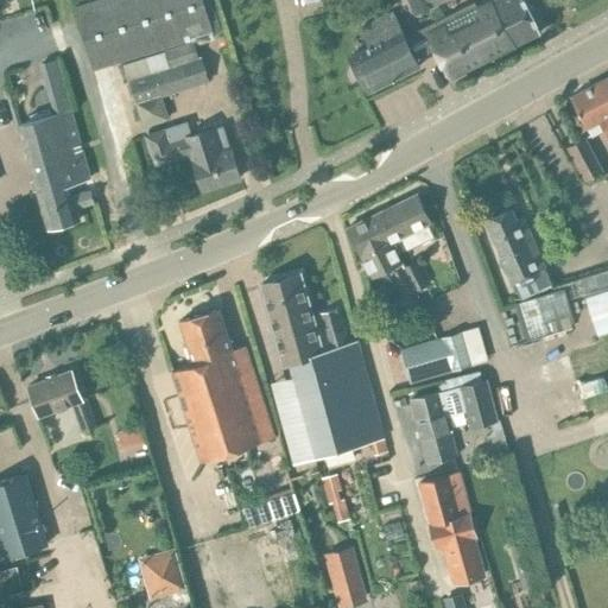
[(188,44),(214,36),(219,33),(208,0),(83,0),(74,4),(92,67),(121,58),(122,61),(187,40),(188,44)]
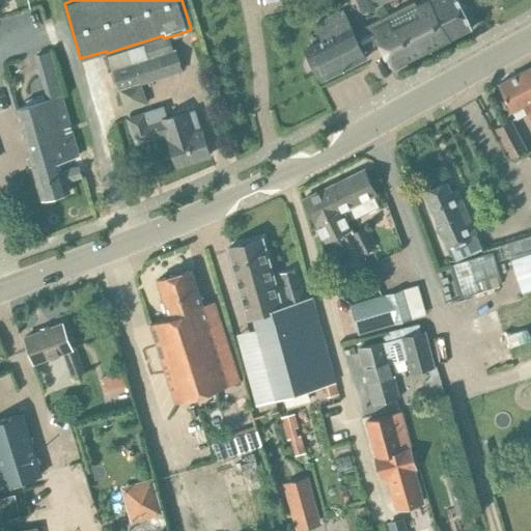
[(402,7),(354,33),(360,46),(378,36),(384,49),(392,67),(472,28),(463,9),(457,0),(427,0),(404,11),(402,7)]
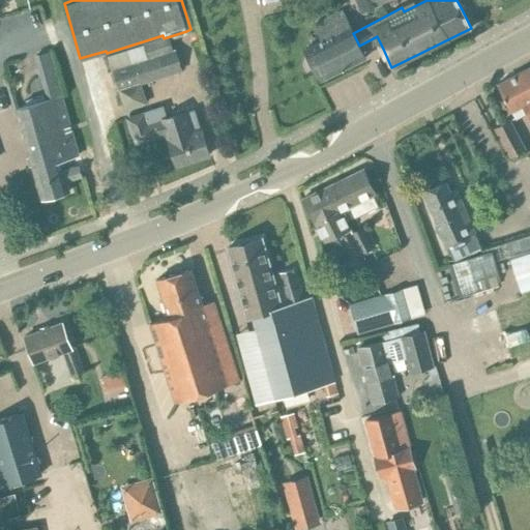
[(321,81),(365,58),(340,7),(311,22),(320,38),(304,47),(321,81)]
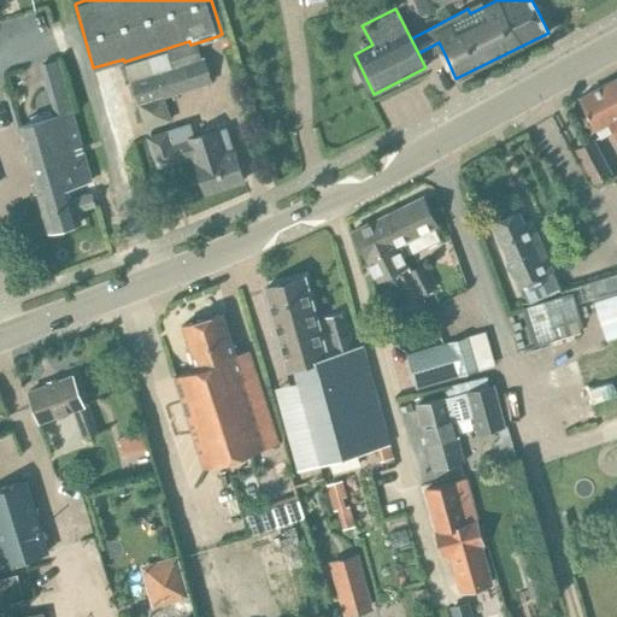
[(189,41),(124,62),(146,128),(172,119),(165,98),(213,83),(204,56),(201,57),(199,46),(218,40),(217,36),(191,45),(189,41)]
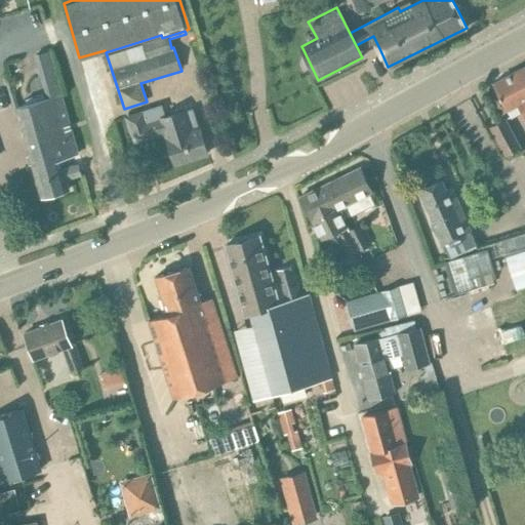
[(524,116),(524,66),(492,83),(501,102),(507,110),(511,117),(522,111),(524,116)]
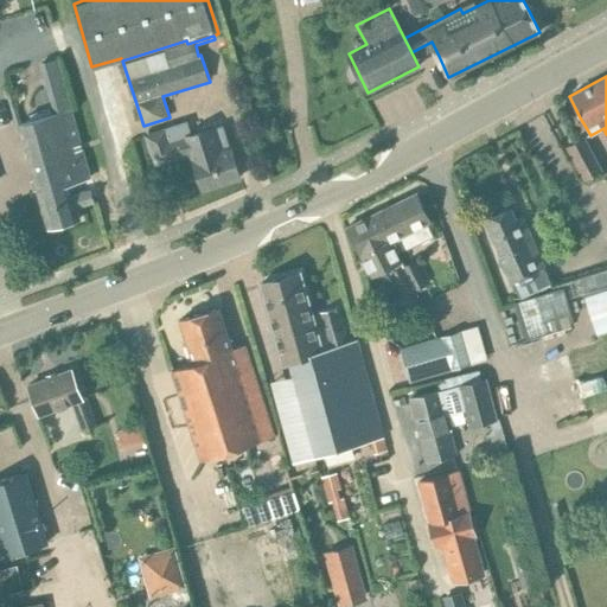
[(21,122),(18,123),(19,126),(26,151),(46,145),(77,136),(70,109),(53,114),(51,114),(50,109),(29,115),(30,120),(27,121),(21,122)]
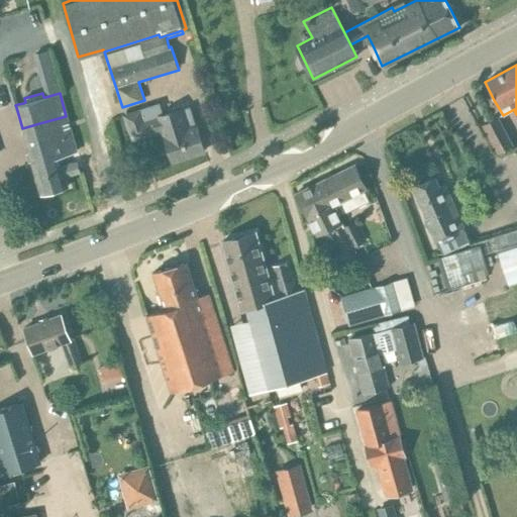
[(204,151),(198,132),(196,124),(187,126),(180,105),(162,111),(160,103),(140,108),(140,107),(123,112),(131,140),(163,130),(172,161),(204,151)]
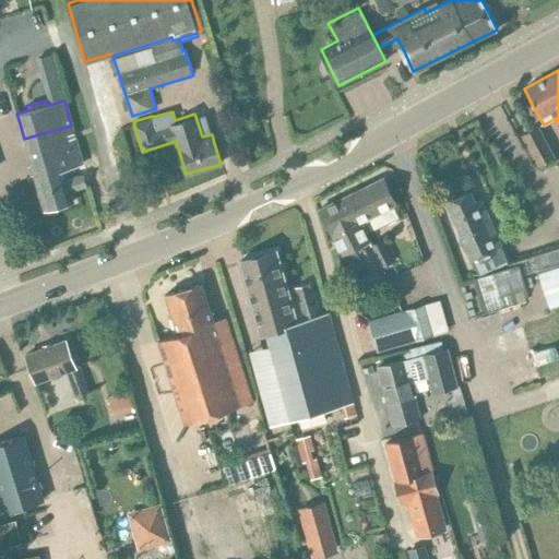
[(43,133),(24,139),(31,162),(38,189),(44,210),(73,201),(70,191),(86,186),(83,174),(69,178),(66,168),(81,164),(82,163),(78,149),(71,126),(43,133)]
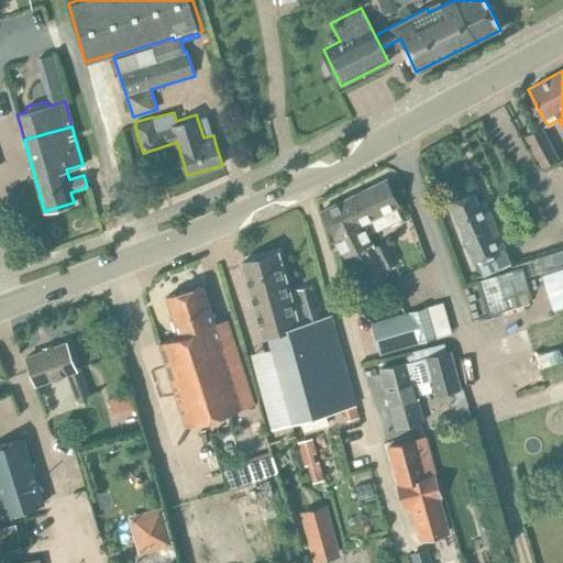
[(526,136),(541,167),(558,159),(541,128),(526,136)]
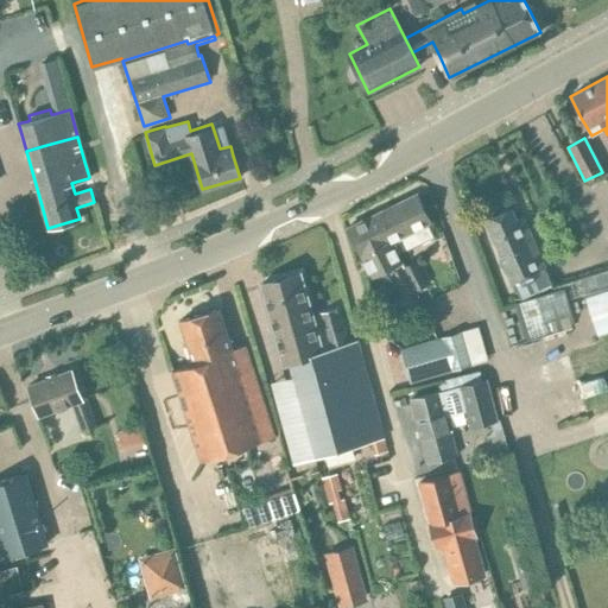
[(398,252),(432,235),(426,223),(430,222),(416,194),(378,213),(398,252)]
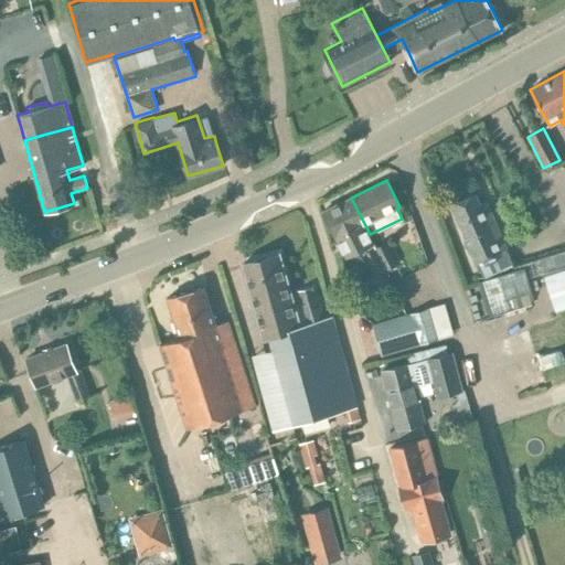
[(477,263),(479,262),(486,277),(514,264),(507,248),(500,234),(487,202),(480,205),(475,193),(450,204),(477,263)]
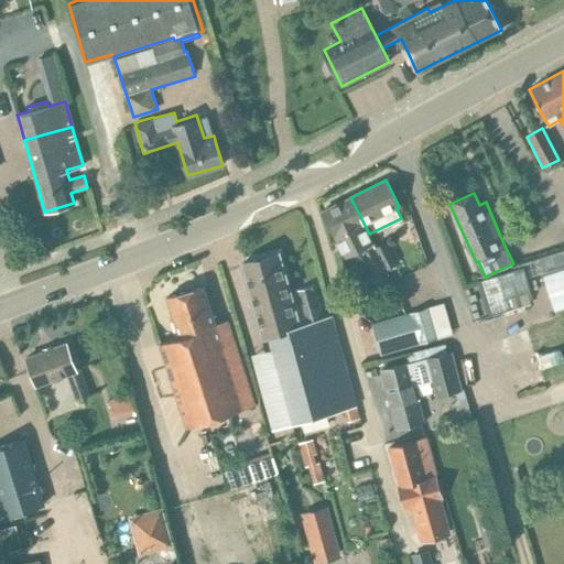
[(373,273),(383,269),(384,268),(376,247),(369,234),(350,197),(323,210),(345,257),(359,249),(362,255),(364,253),(373,273)]
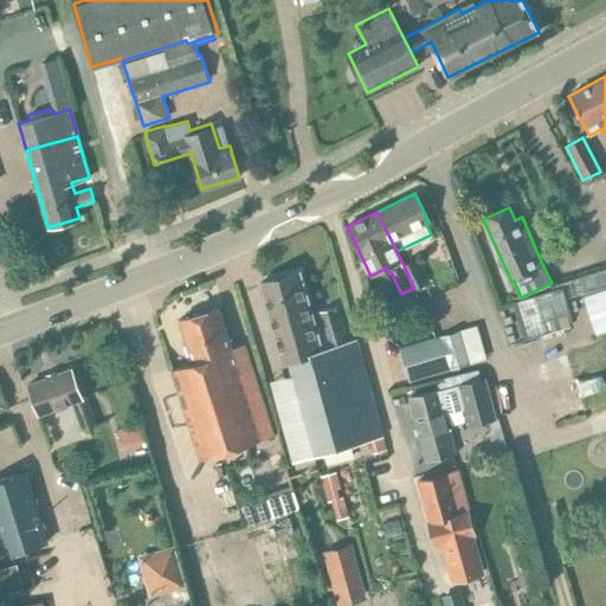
[(413,288),(424,283),(413,260),(404,265),(413,288)]
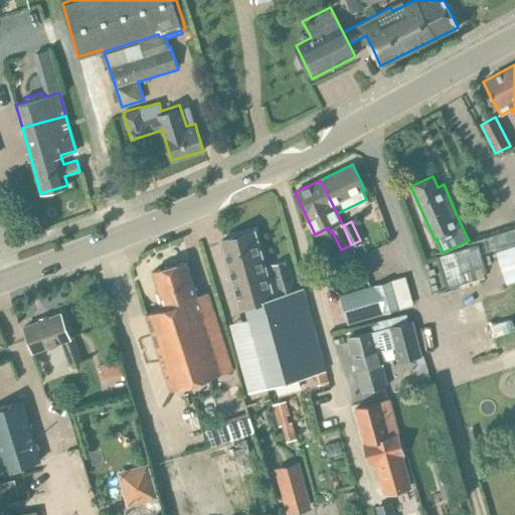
[(514,229),(497,235),(500,244),(514,239),(514,229)]
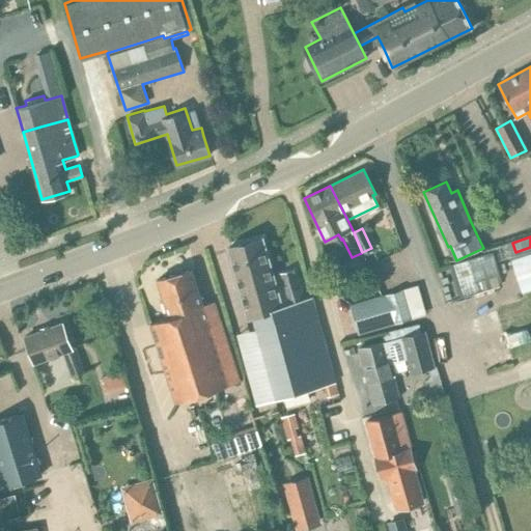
[(228,248),(233,268),(247,316),(251,314),(274,397),(334,381),(311,298),(280,307),(261,239),(228,248)]
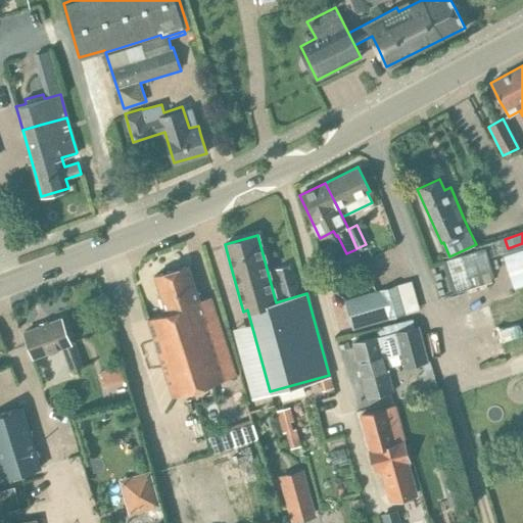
[(496,281),(485,247),(478,249),(444,260),(453,293),(496,281)]
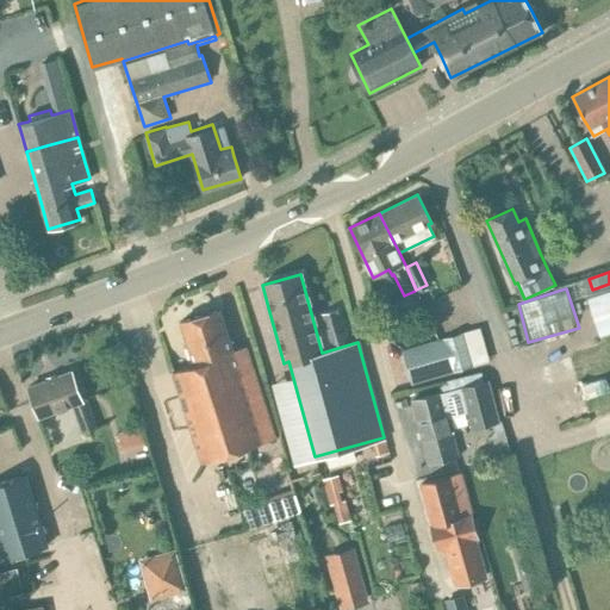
[(601,337),(609,334),(609,291),(589,298),(601,337)]
